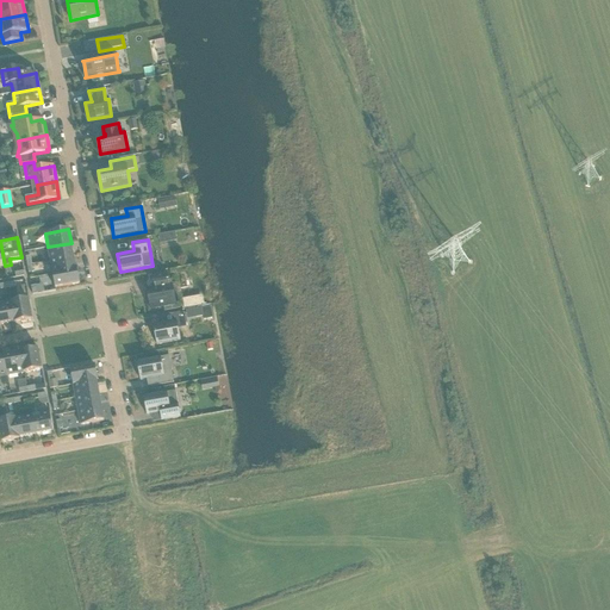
[(74,256),(72,243),(48,247),(50,261),(74,256)]
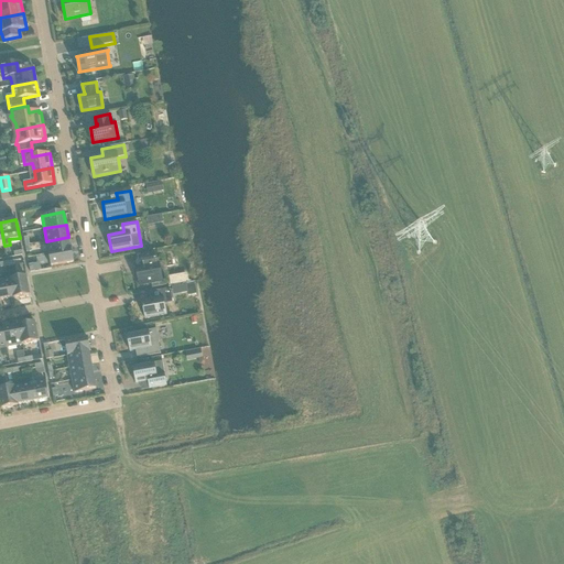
[(68,237),(46,241),(49,253),(71,249),(68,237)]
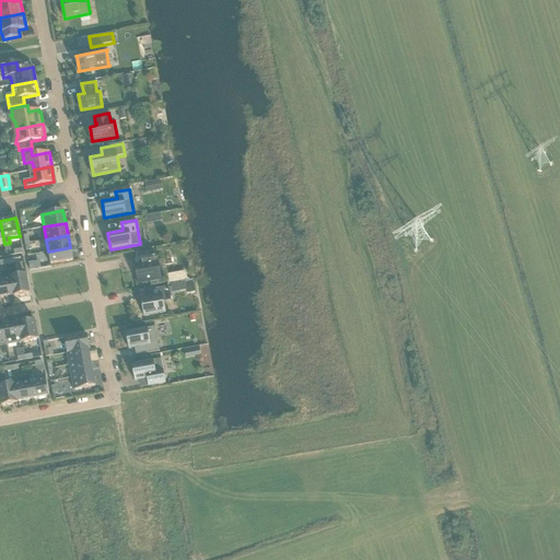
[(71,247),(70,247),(48,252),(50,265),(73,260),(71,247)]
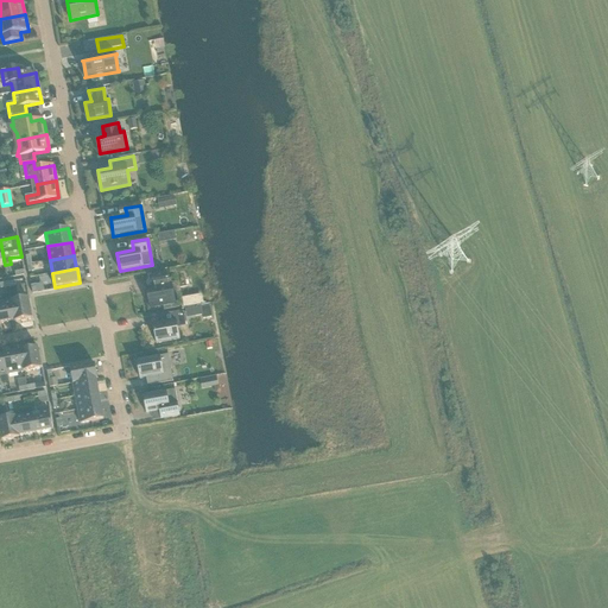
[(170,285),(168,272),(152,276),(154,289),(146,290),(150,308),(176,303),(172,285),(170,285)]
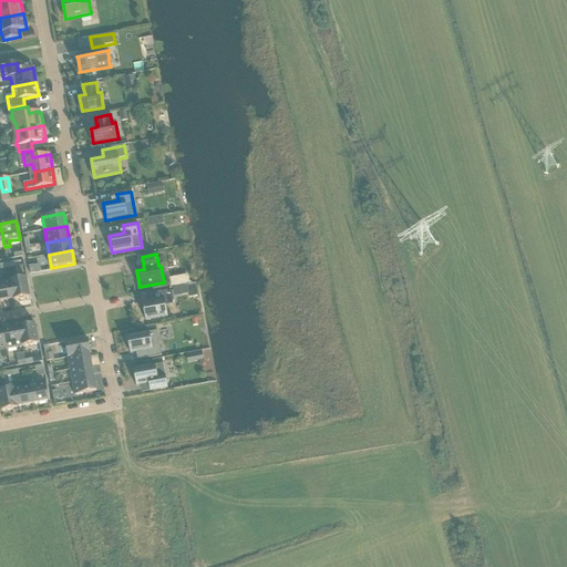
[(30,297),(27,278),(10,281),(13,299),(13,300),(30,297)]
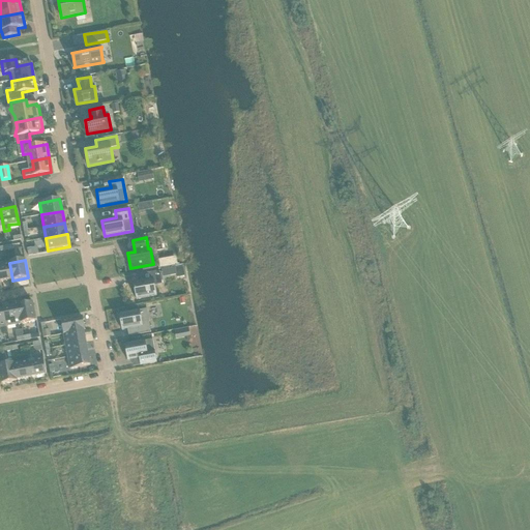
[(0,282),(12,280),(9,263),(0,264),(0,282)]
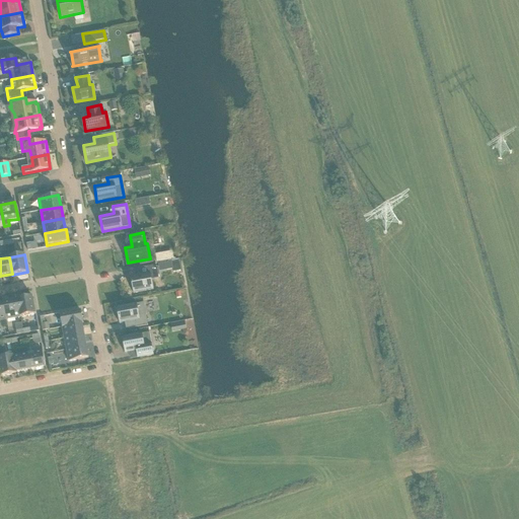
[(159,279),(156,266),(141,269),(142,276),(131,278),(133,293),(153,290),(152,280),(159,279)]
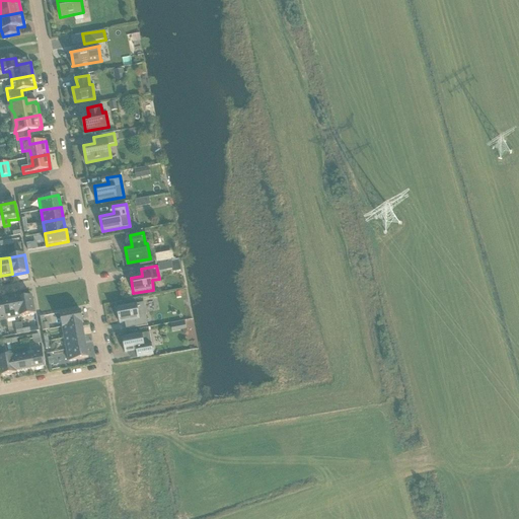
[(32,297),(17,300),(17,301),(20,317),(35,314),(32,297)]
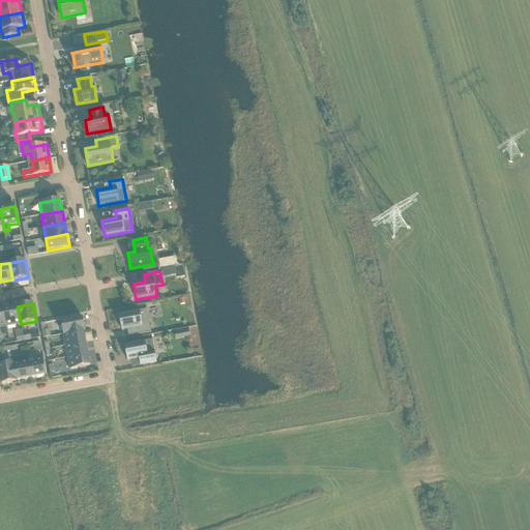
[(18,307),(3,310),(6,326),(21,324),(18,307)]
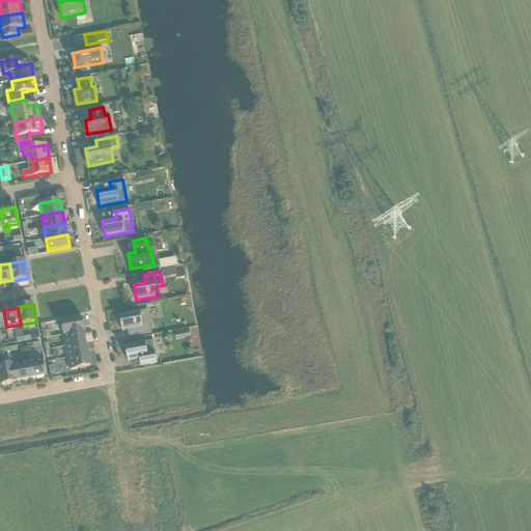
[(147,310),(119,315),(122,331),(137,329),(138,336),(151,333),(147,310)]
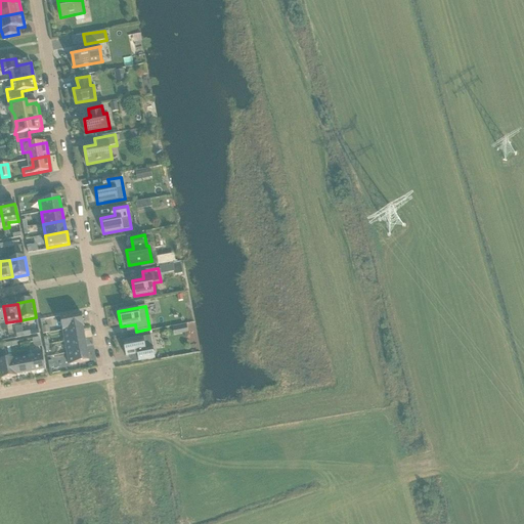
[(84,326),(82,314),(60,318),(62,331),(83,326),(84,326)]
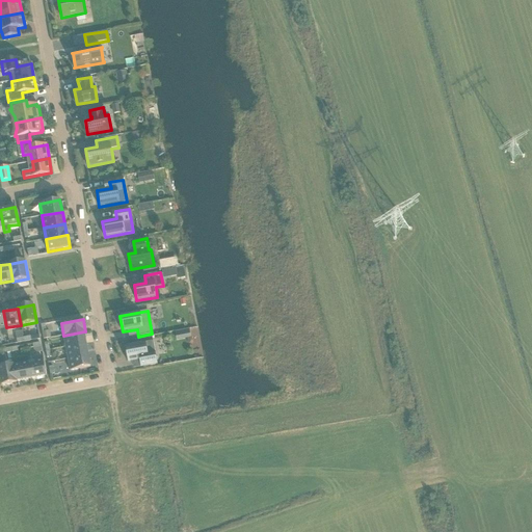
[(86,343),(84,331),(63,336),(65,347),(86,343)]
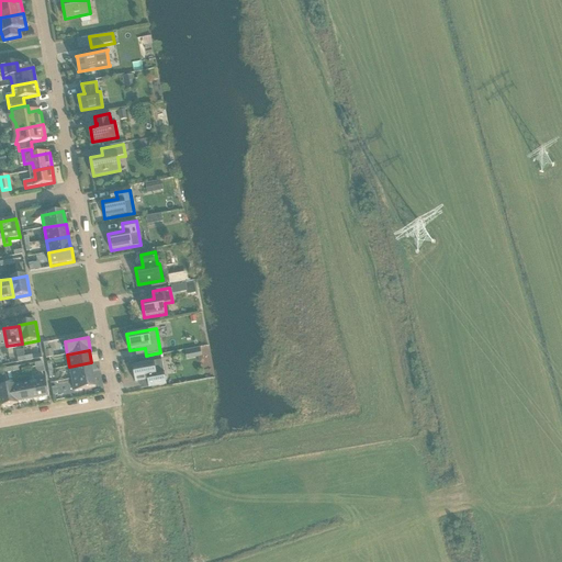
[(161,360),(132,366),(135,383),(150,380),(153,388),(166,385),(161,360)]
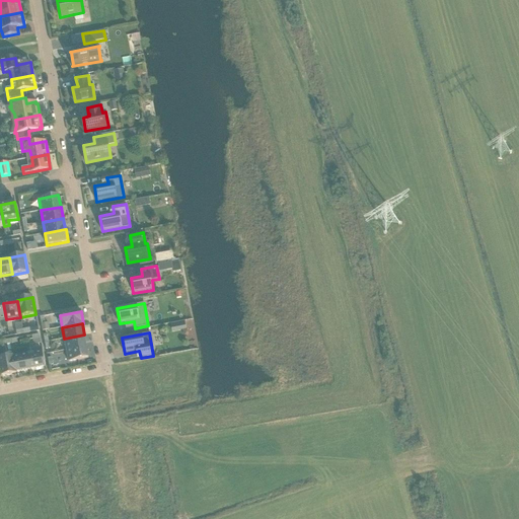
[(84,335),(64,339),(66,350),(86,347),(84,335)]
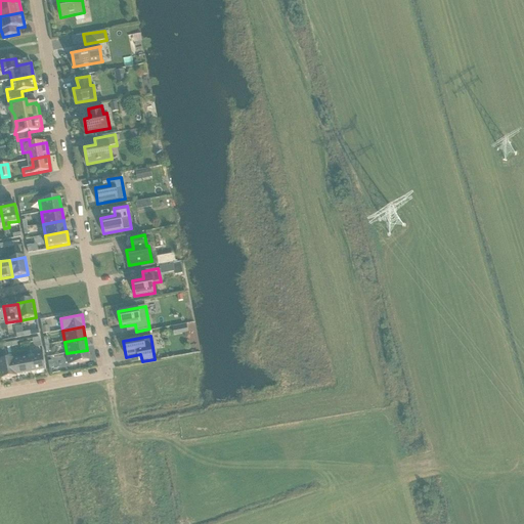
[(89,361),(87,350),(67,353),(70,365),(89,361)]
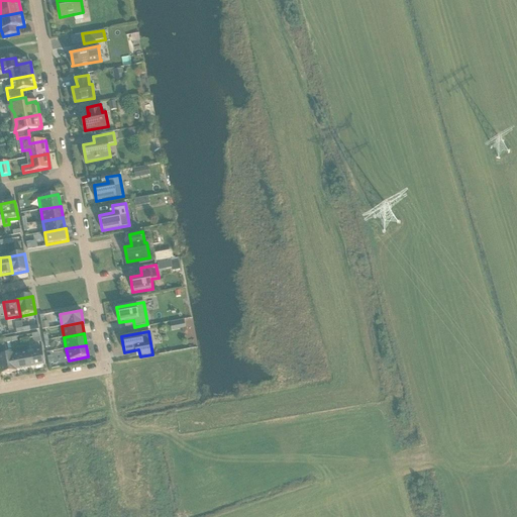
[(45,366),(42,349),(27,351),(31,369),(45,366)]
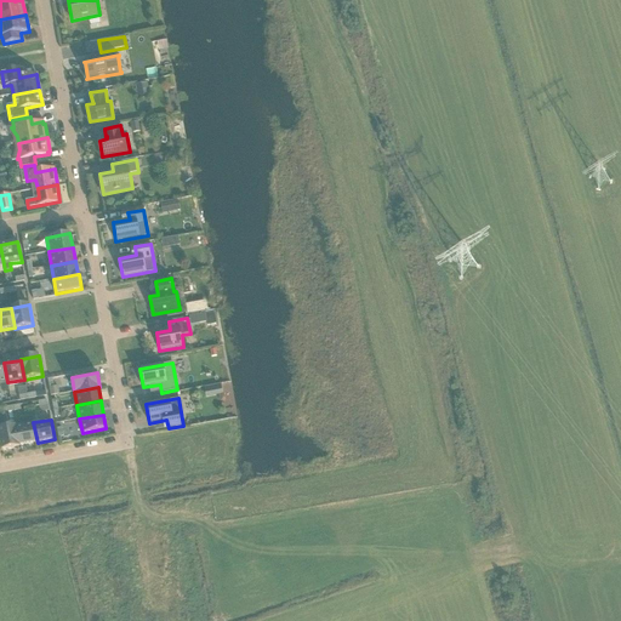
[(33,422),(16,426),(20,445),(38,443),(33,422)]
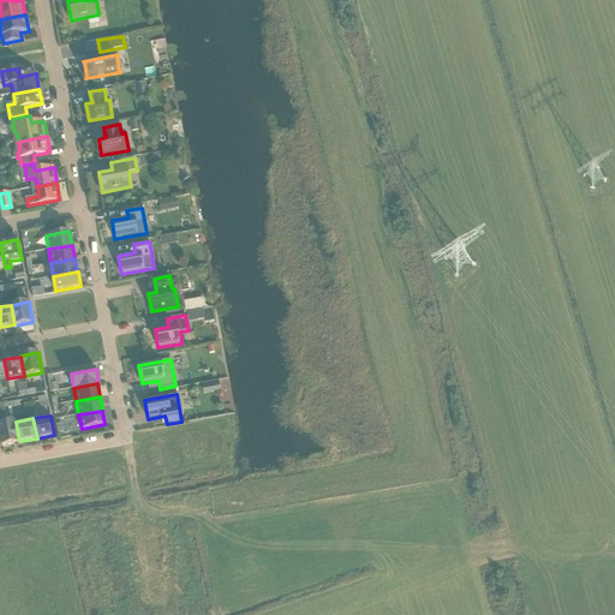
[(16,422),(0,424),(0,435),(3,446),(21,442),(19,441),(16,422)]
